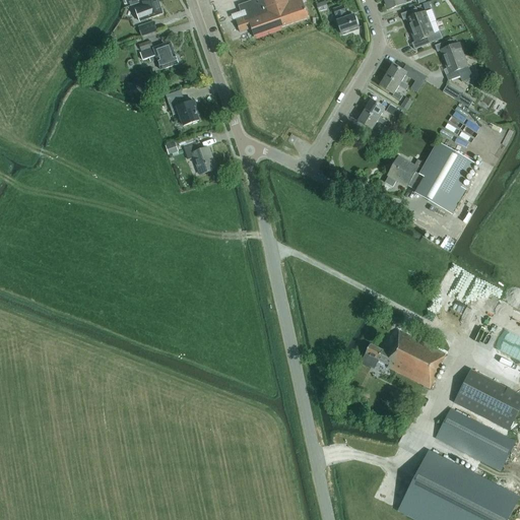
[(148,0),(143,2),(144,6),(135,9),(140,21),(148,19),(164,14),(157,0),(148,0)]
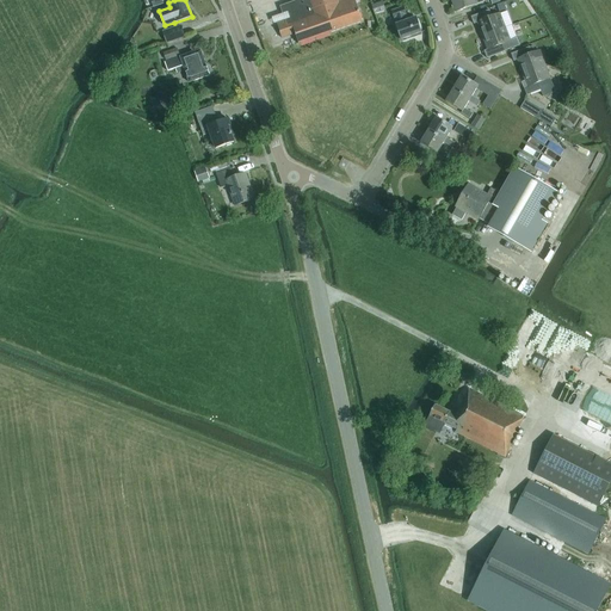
[(355,0),(344,0),(339,2),(338,0),(307,0),(308,0),(303,1),(302,0),(300,0),(281,7),(285,20),(277,24),(282,38),(295,34),(300,44),(363,22),(355,0)]
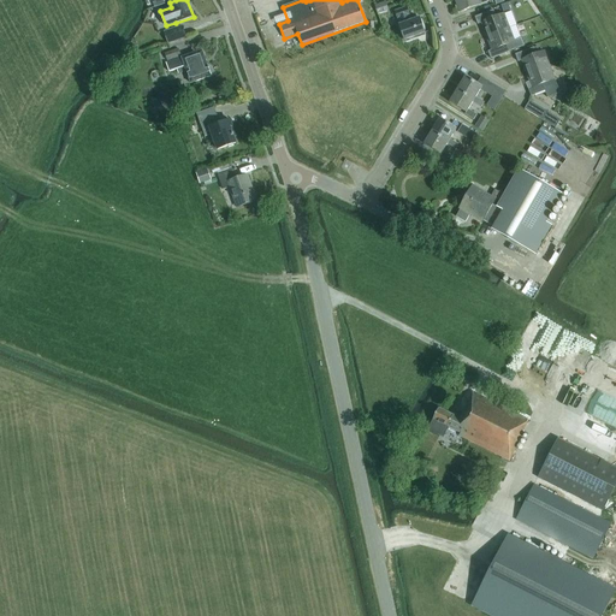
[(455,0),(461,12),(480,5),(490,1),(489,0),(455,0)]
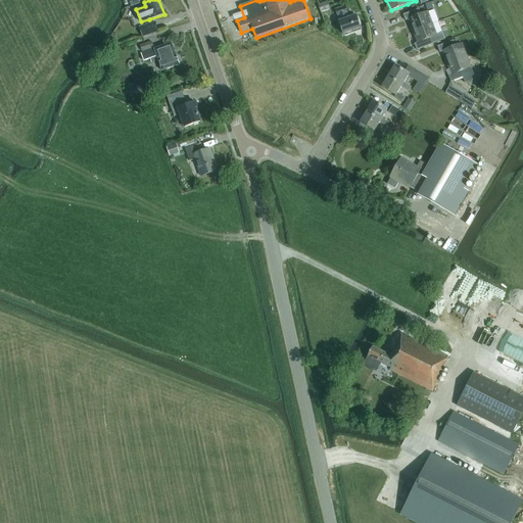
[(321,12),(329,9),(327,1),(318,4),(321,12)]
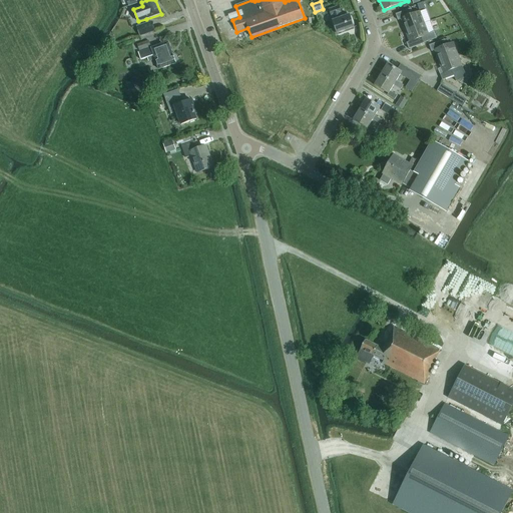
[(342,18),(340,12),(341,12),(339,6),(330,10),(332,15),(333,15),(335,21),(333,21),(338,33),(354,27),(350,16),(342,18)]
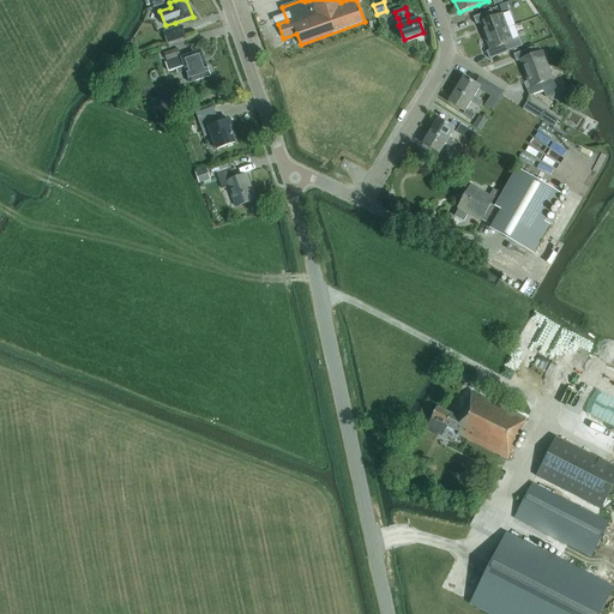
[(493,11),(474,17),(477,24),(481,23),(486,36),(509,28),(504,14),(495,17),(493,11)]
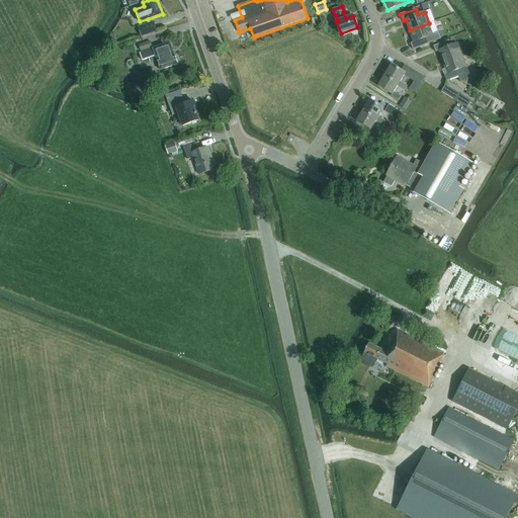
[(154,20),(138,26),(142,36),(157,30),(154,20)]
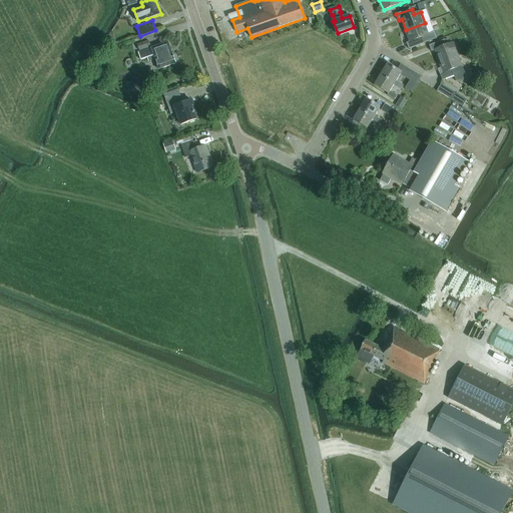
[(425,43),(423,37),(430,35),(425,23),(406,30),(410,42),(407,43),(410,49),(425,43)]
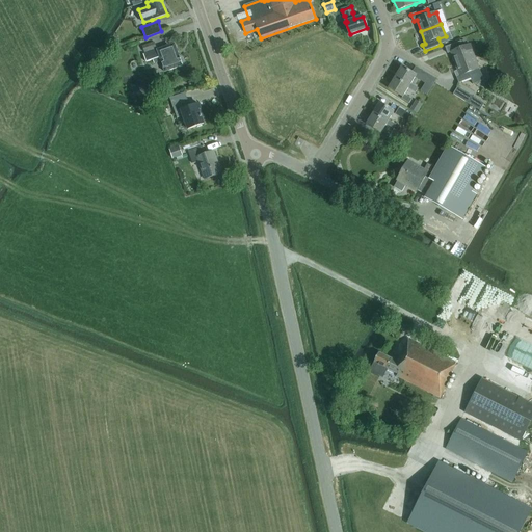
[(461,42),(446,47),(448,54),(451,52),(455,64),(475,56),(471,45),(463,48),(461,42)]
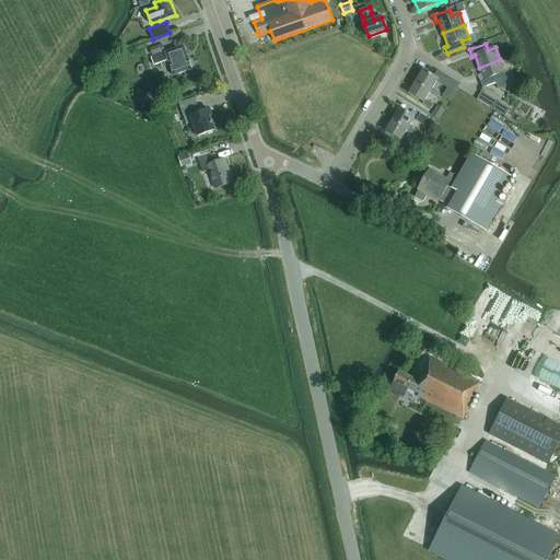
[(150,49),(152,56),(165,51),(163,45),(150,49)]
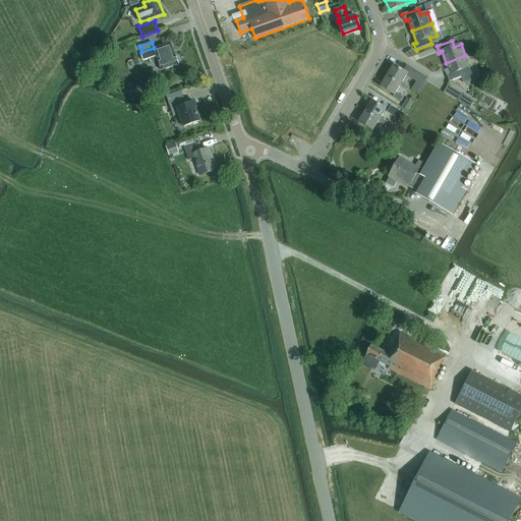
[(175,55),(171,43),(140,54),(143,61),(150,59),(151,63),(159,61),(162,70),(179,64),(179,63),(180,61),(179,57),(176,56),(176,55),(175,55)]
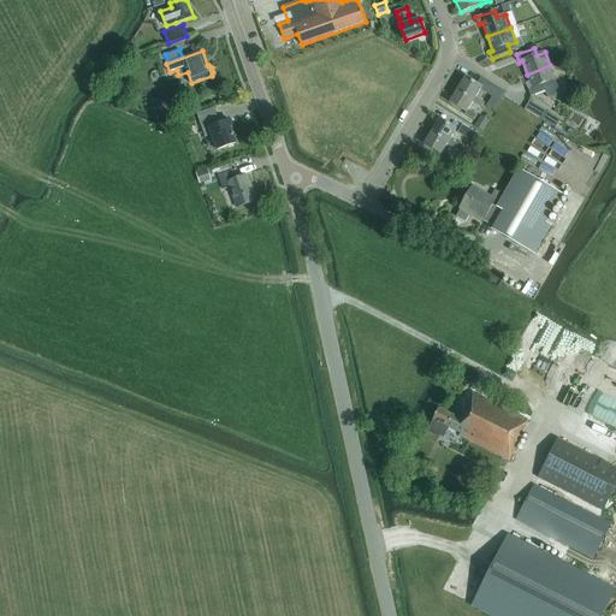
[(526,82),(529,89),(532,96),(545,92),(548,98),(560,93),(555,80),(556,80),(550,65),(527,75),(529,81),(526,82)]
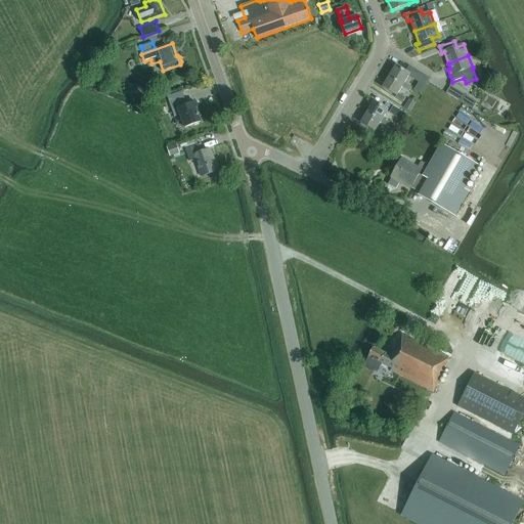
[(396,66),(389,77),(403,85),(402,87),(409,91),(412,87),(405,83),(410,74),(396,66)]
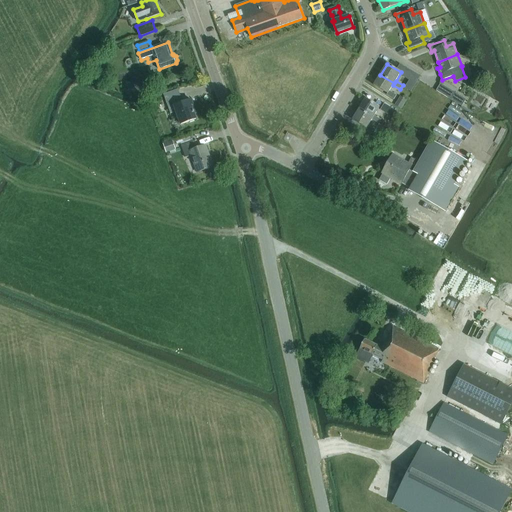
[(420,77),(412,72),(408,78),(417,83),(420,77)]
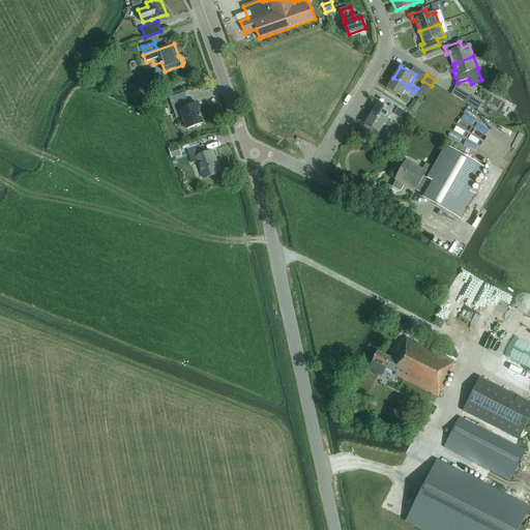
[(402,97),(401,98),(408,102),(411,98),(404,94),(407,88),(408,86),(393,78),(387,88),(402,97)]
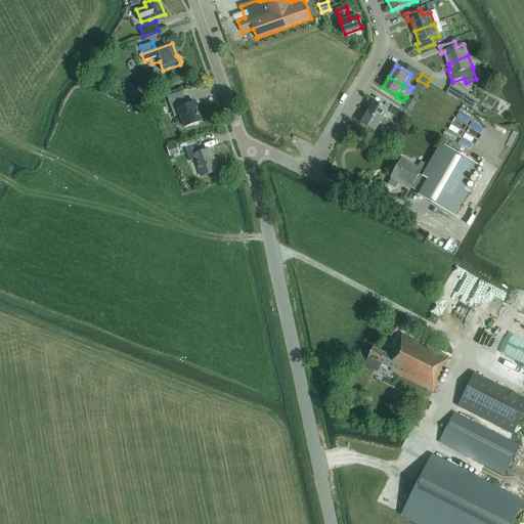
[(450,85),(446,92),(457,99),(462,92),(450,85)]
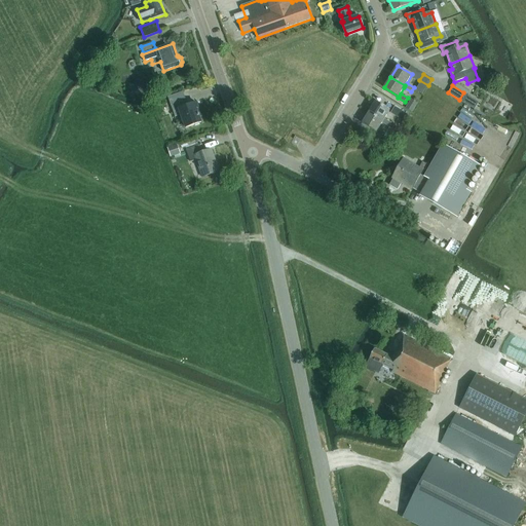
[(463,94),(459,101),(472,108),(476,101),(463,94)]
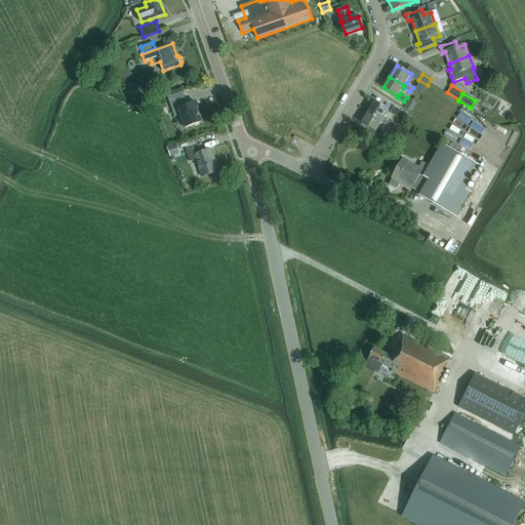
[(198,108),(196,103),(185,107),(183,98),(170,103),(175,117),(180,115),(186,128),(201,122),(196,109),(198,108)]
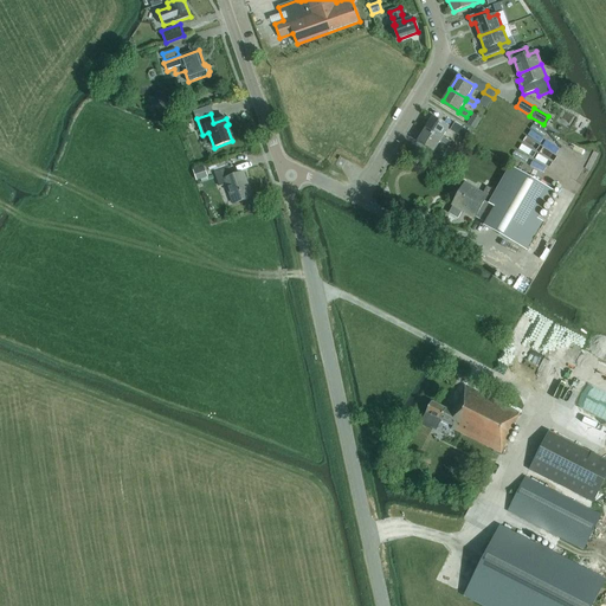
[(474,114),(468,124),(475,129),(481,118),(474,114)]
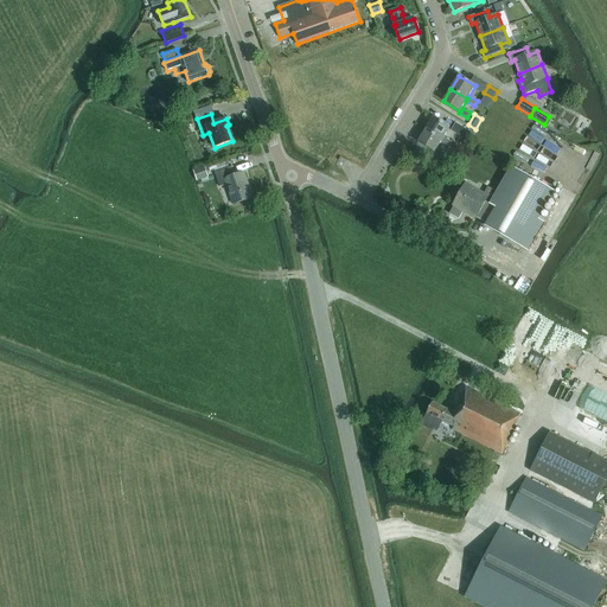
[(453,142),(443,138),(451,127),(434,117),(426,129),(442,140),(441,142),(449,147),(453,142)]
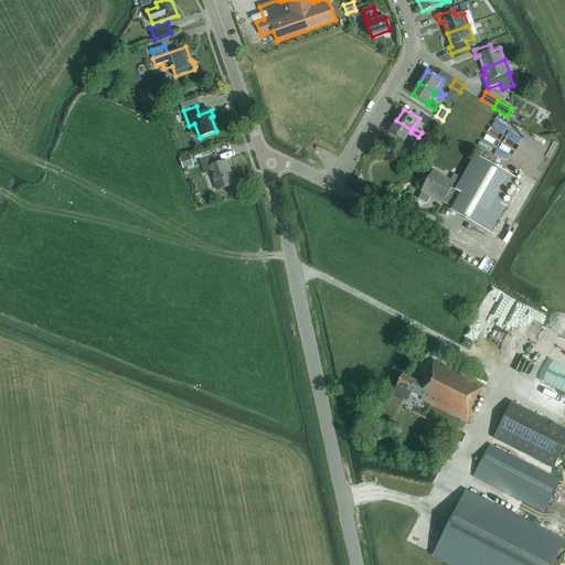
[(438,123),(425,115),(419,121),(434,130),(438,123)]
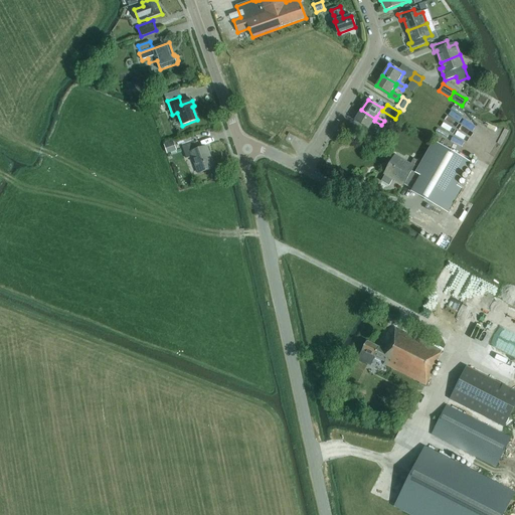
[(465,117),(467,112),(456,107),(451,116),(456,118),(454,122),(462,125),(463,125),(475,130),(479,123),(465,117)]
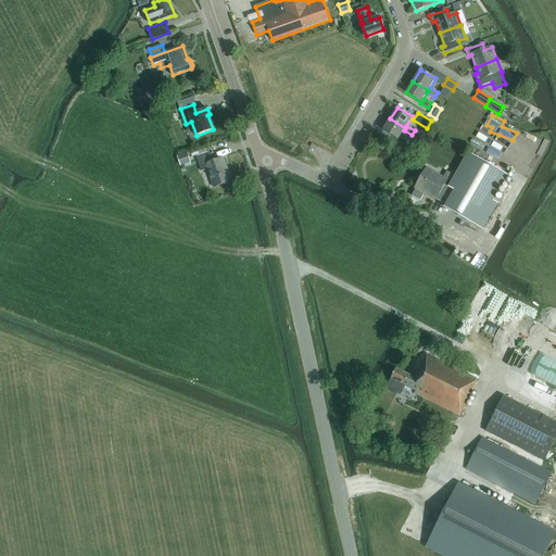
[(383,130),(399,139),(397,141),(405,146),(407,141),(400,137),(404,130),(405,128),(390,118),(383,130)]
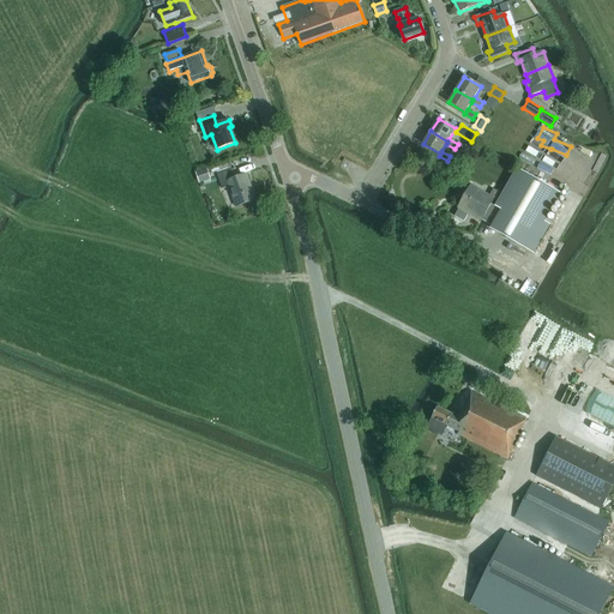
[(199,182),(210,179),(206,168),(196,173),(199,182)]
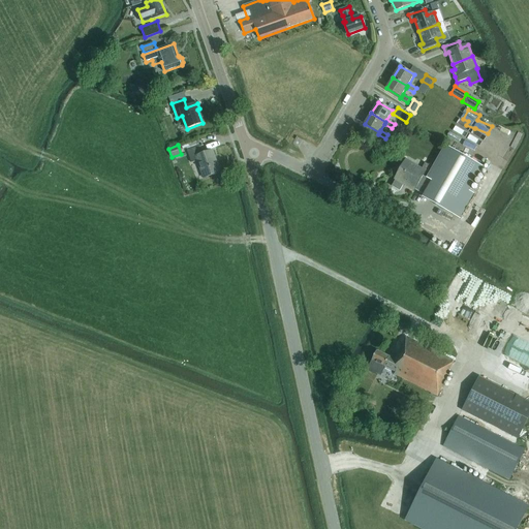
[(204,154),(201,146),(187,151),(191,163),(198,161),(205,178),(220,173),(212,151),(204,154)]
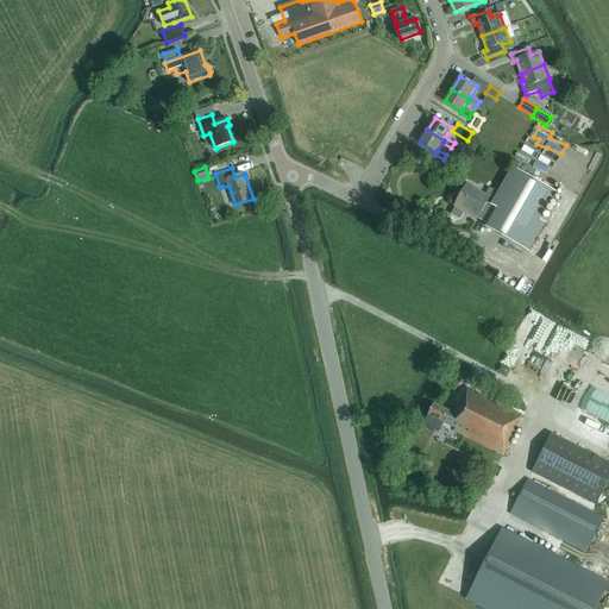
[(468,184),(463,193),(460,198),(460,199),(454,207),(456,208),(452,215),(460,220),(464,213),(477,220),(478,219),(489,225),(487,227),(529,252),(546,224),(540,220),(557,192),(514,168),(493,205),(488,202),(491,196),(494,198),(497,190),(495,189),(494,190),(490,188),(485,194),(468,184)]
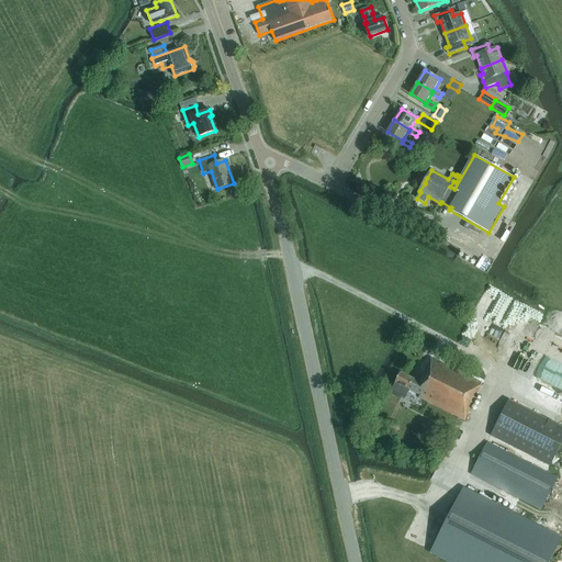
[(468,251),(473,240),(460,234),(454,245),(468,251)]
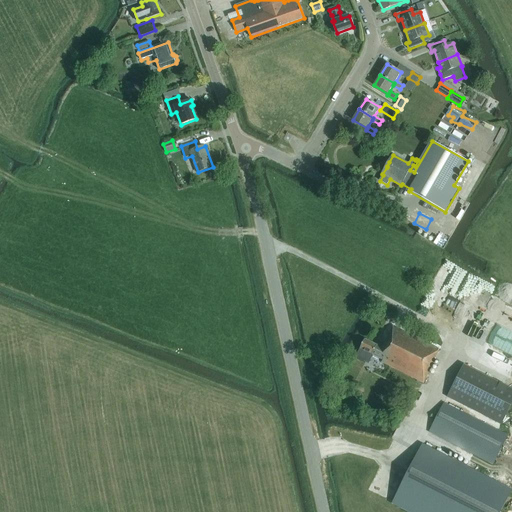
[(365,340),(356,357),(369,364),(369,363),(367,362),(371,354),(383,360),(382,362),(424,383),(436,359),(435,359),(439,350),(394,327),(383,348),(365,340)]
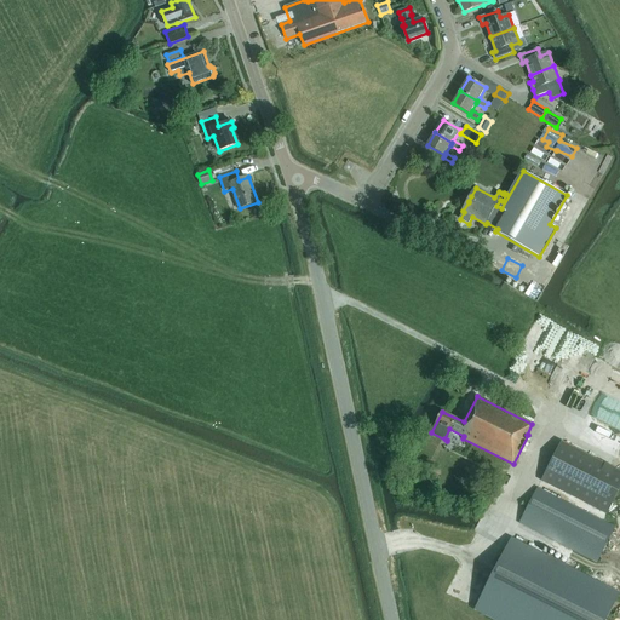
[(543,481),(607,515),(619,488),(619,471),(562,442),(543,481)]
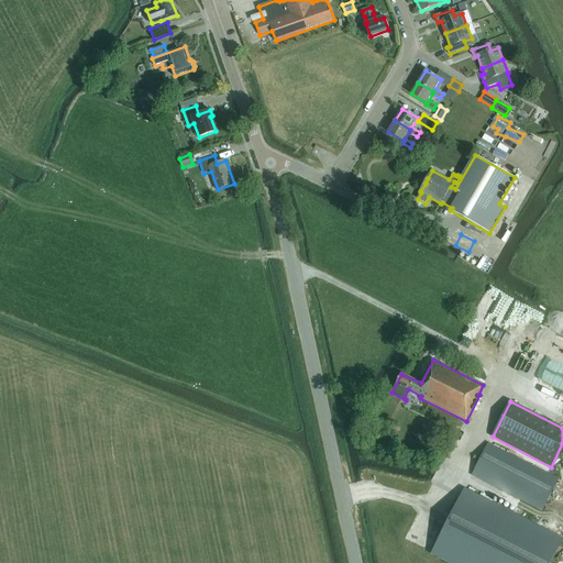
[(542,510),(559,479),(488,444),(473,475),(542,510)]
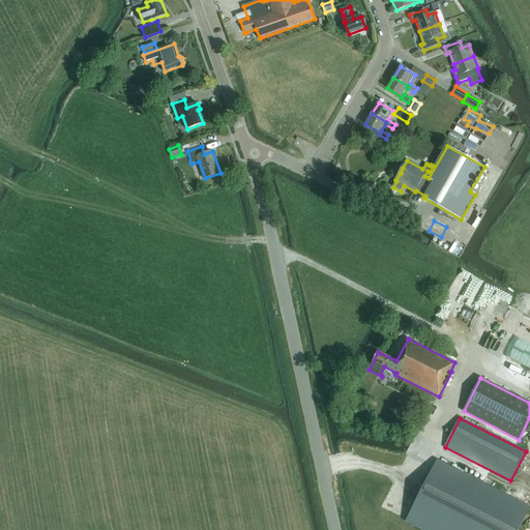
[(438,462),(408,521),(425,529),(518,529),(529,509),(438,462)]
